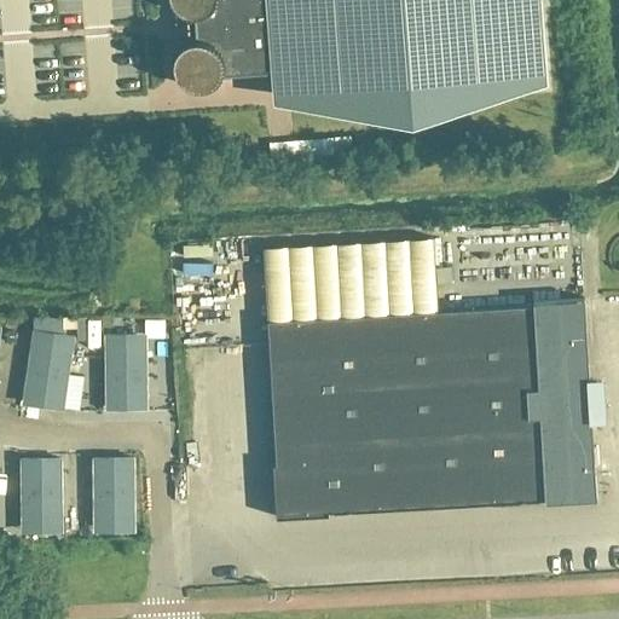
[(290,91),(530,73),(524,0),(171,0),(174,6),(181,12),(183,25),(184,42),(178,51),(174,59),(175,70),(180,79),(187,85),(197,87),(208,86),(217,80),(221,71),(289,67),(290,91)]
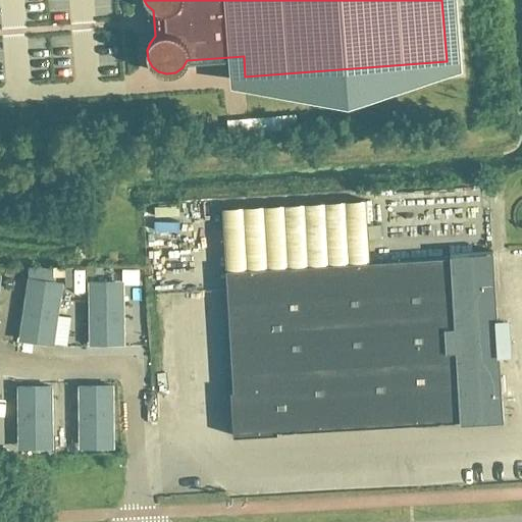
[(224,200),(226,259),(369,253),(366,194),(224,200)]
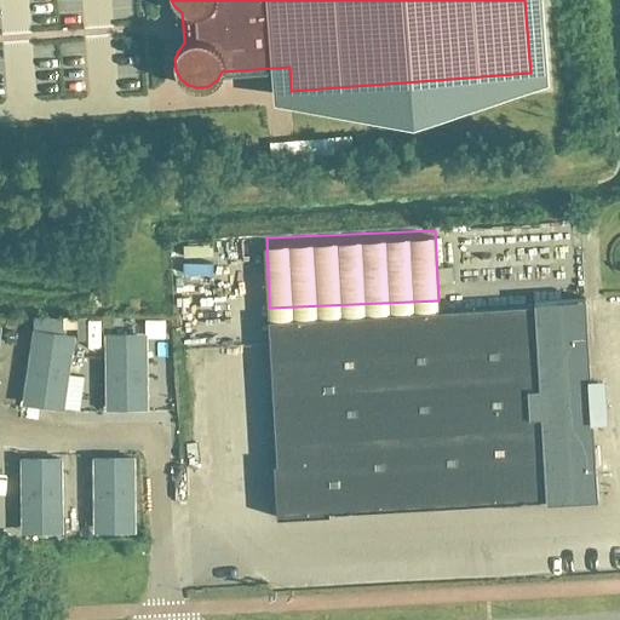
[(204,290),(202,267),(179,268),(181,290),(204,290)]
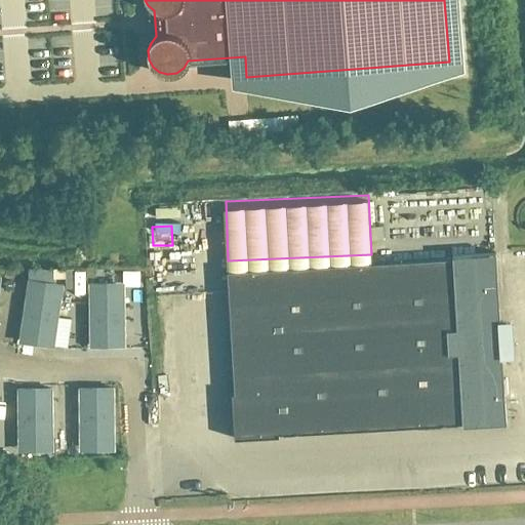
[(155,267),(186,266),(186,251),(155,252),(155,267)]
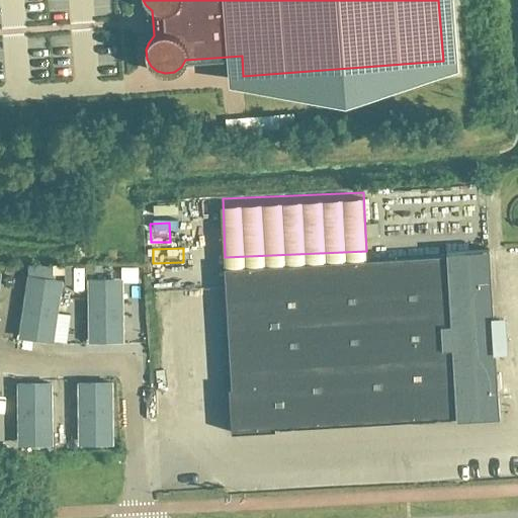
[(232,434),(275,431),(275,429),(456,419),(458,414),(453,408),(457,404),(457,399),(463,402),(472,399),(469,404),(473,406),(470,413),(473,417),(472,420),(500,419),(496,347),(502,347),(501,335),(500,323),(494,323),(490,251),(447,254),(447,256),(224,268),(231,390),(229,390),(232,434)]
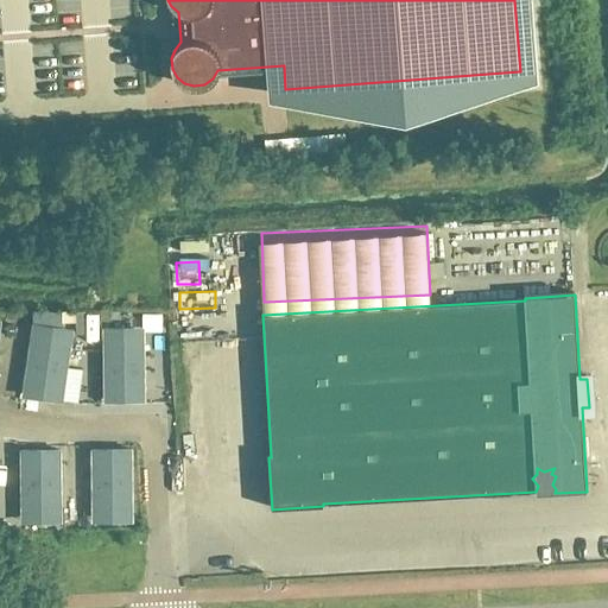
[(37,305),(37,322),(77,323),(77,306),(37,305)]
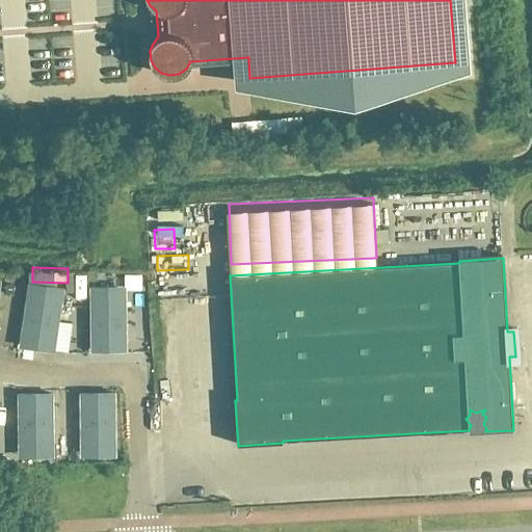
[(21,347),(53,351),(60,301),(52,300),(54,289),(29,285),(21,347)]
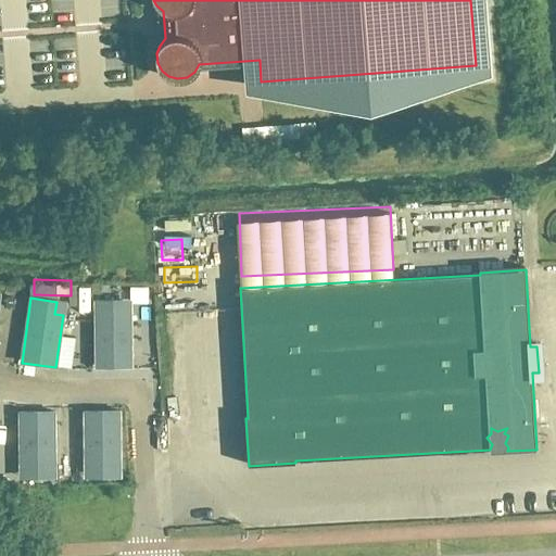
[(96,302),(97,367),(131,367),(130,315),(122,315),(122,302),(96,302)]
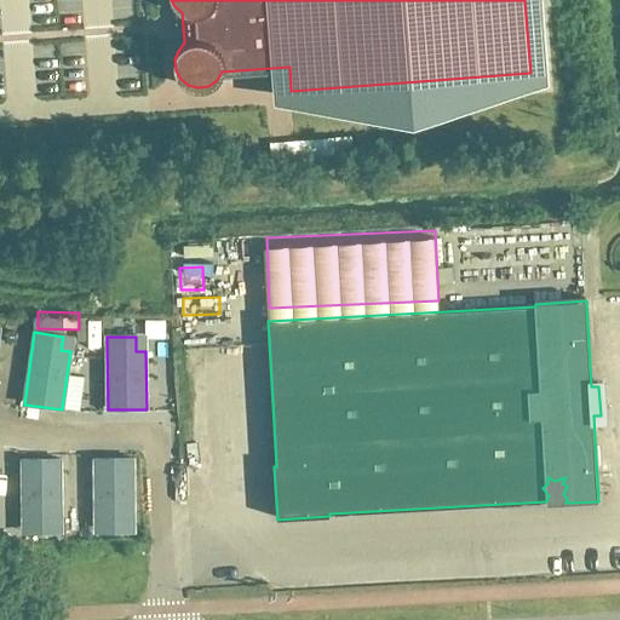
[(135,532),(133,459),(127,460),(95,460),(95,518),(104,518),(104,533),(135,532)]
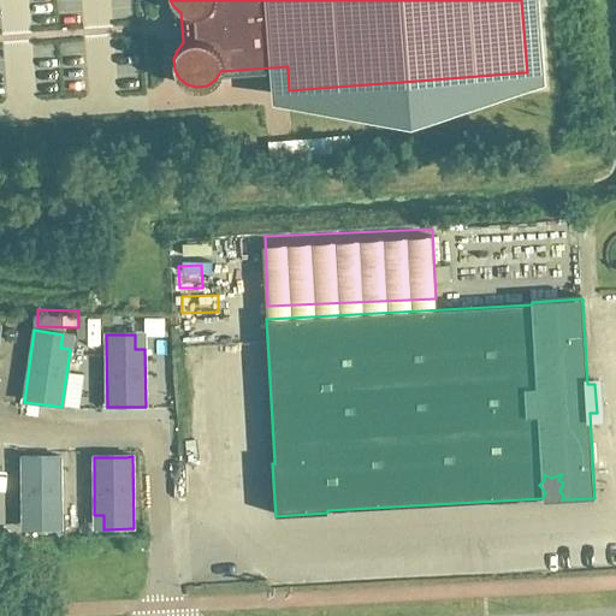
[(22,457),(23,516),(33,515),(33,529),(61,529),(60,457),(22,457)]
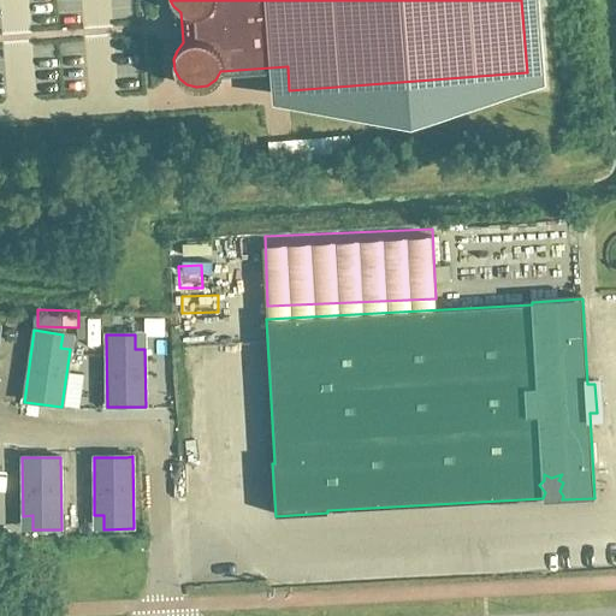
[(544,480),(539,485),(545,492),(543,498),(543,501),(562,499),(563,496),(560,491),(563,483),(558,480),(562,474),(551,478),(544,474),(544,480)]
